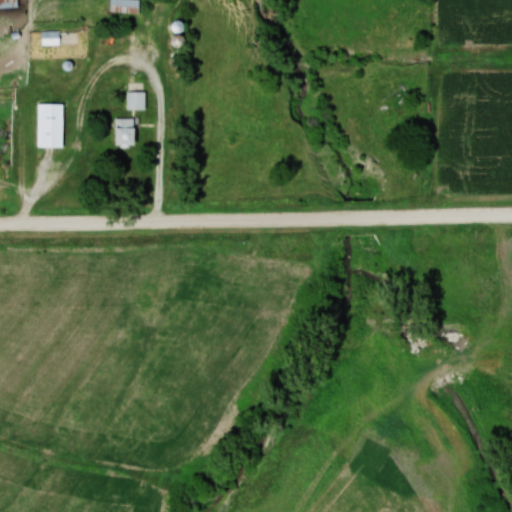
[(139,0),(109,0),(110,14),(140,14),(139,0)]
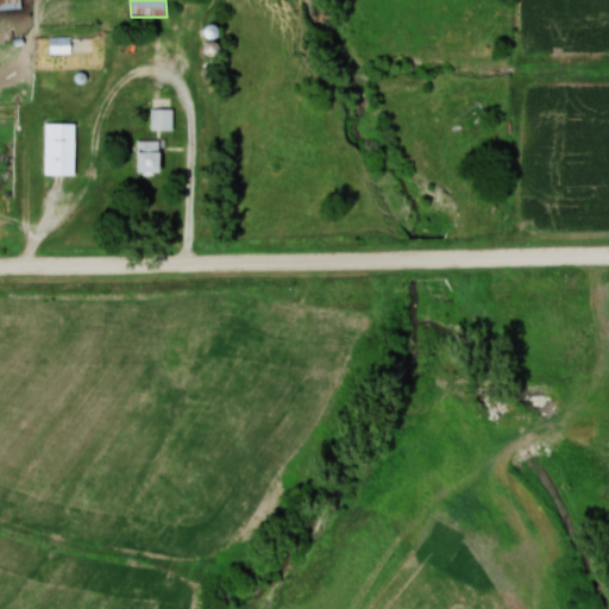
[(69,38),(50,38),(50,54),(70,54),(69,38)]
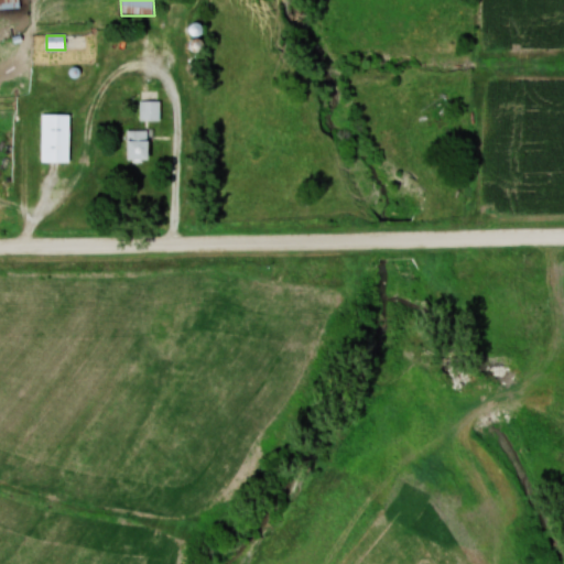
[(160,121),(160,102),(140,101),(140,121),(160,121)]
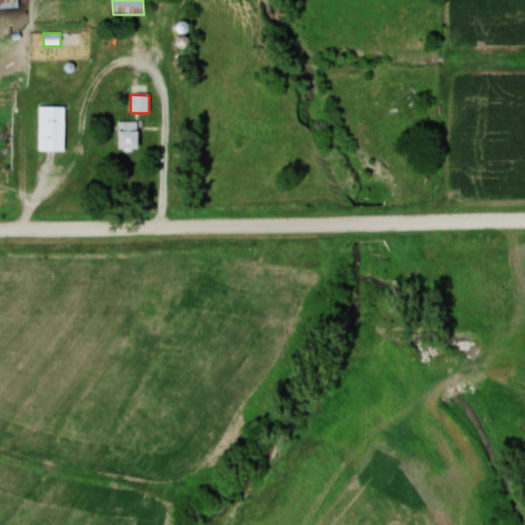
[(39,152),(66,152),(66,108),(39,108),(39,152)]
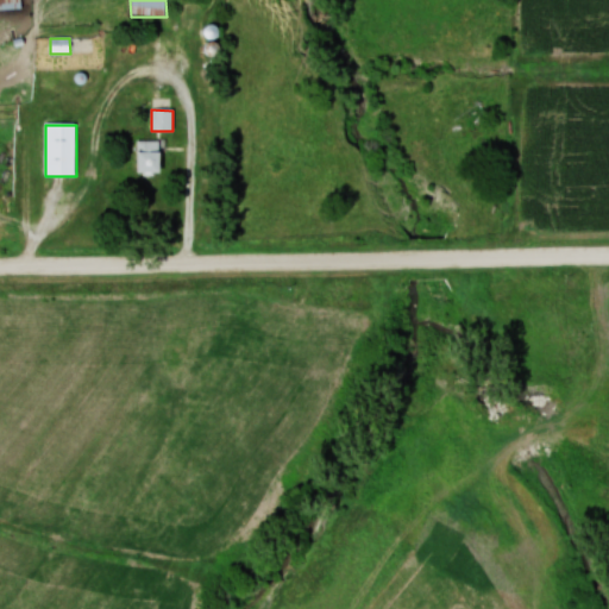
[(138,142),(138,176),(161,176),(161,142),(138,142)]
